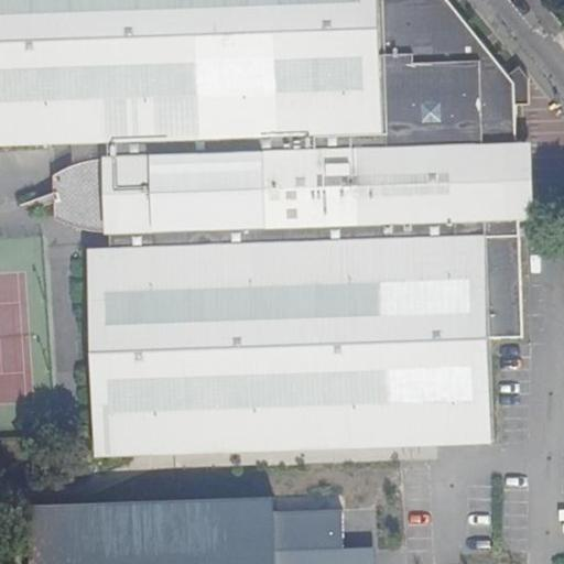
[(0,0),(0,145),(107,142),(156,140),(380,132),(375,0),(0,0)]
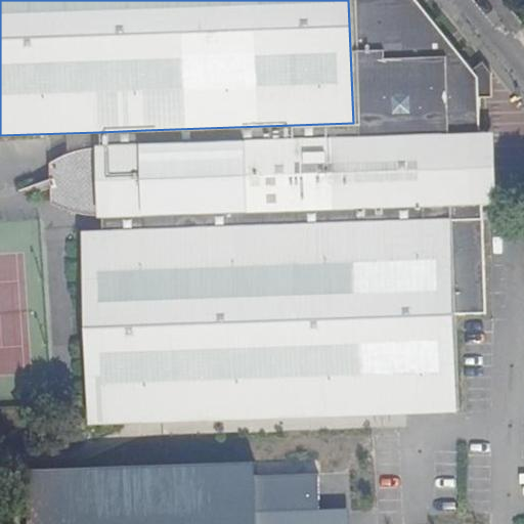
[(99,132),(100,146),(145,144),(477,134),(476,78),(412,0),(348,0),(353,123),(145,130),(99,132)]
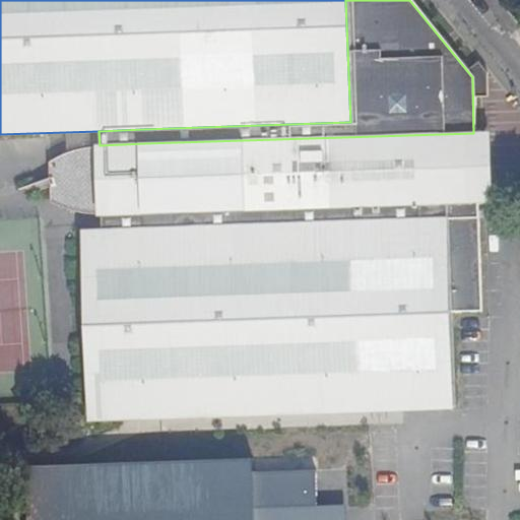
[(488,133),(473,133),(144,143),(148,215),(475,204),(490,204),(488,133)]
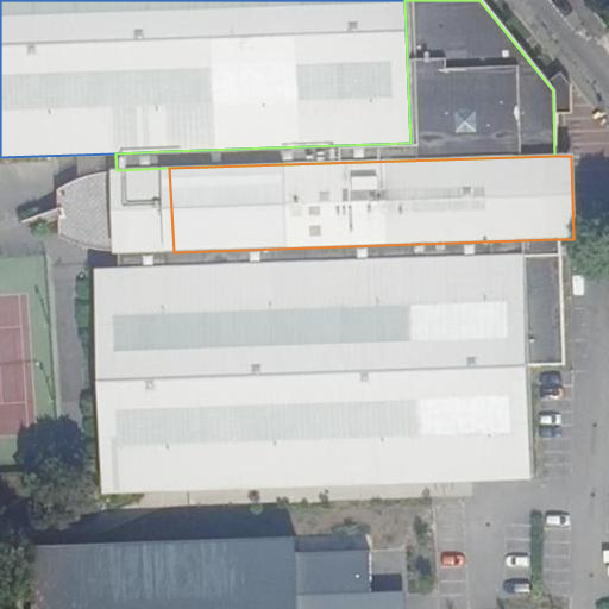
[(169,168),(117,170),(111,170),(111,174),(113,253),(119,253),(174,252),(169,168)]
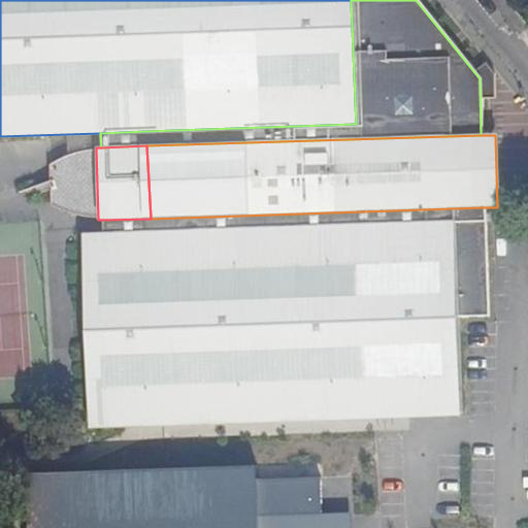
[(51,207),(98,220),(96,151),(83,152),(68,156),(48,164),(51,207)]
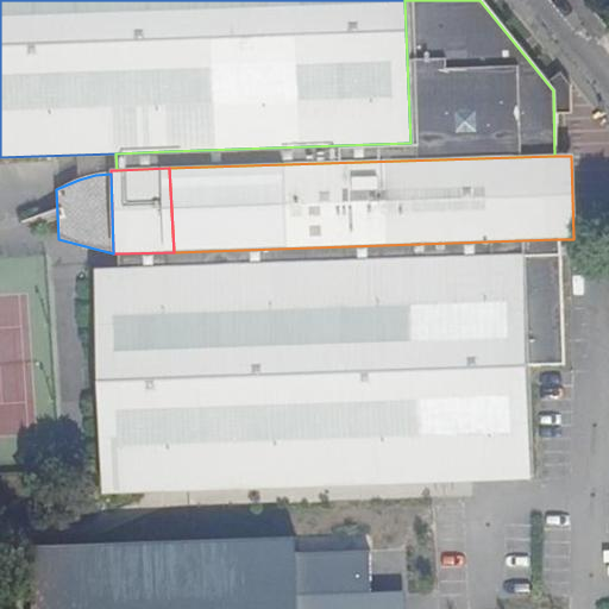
[(562,365),(557,239),(174,252),(175,269),(520,258),(523,366),(562,365)]
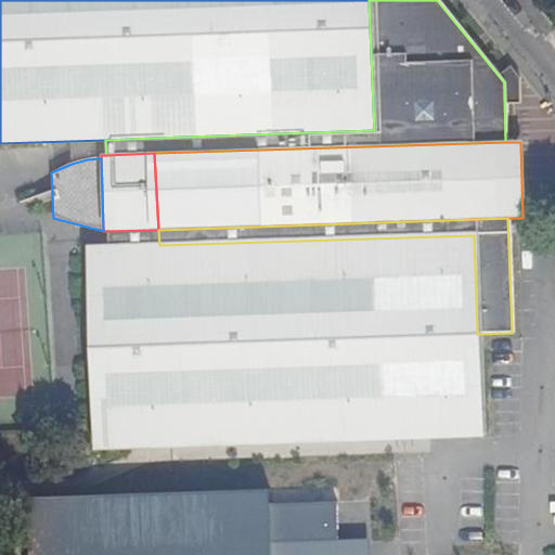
[(110,247),(159,245),(158,230),(108,231),(110,247)]
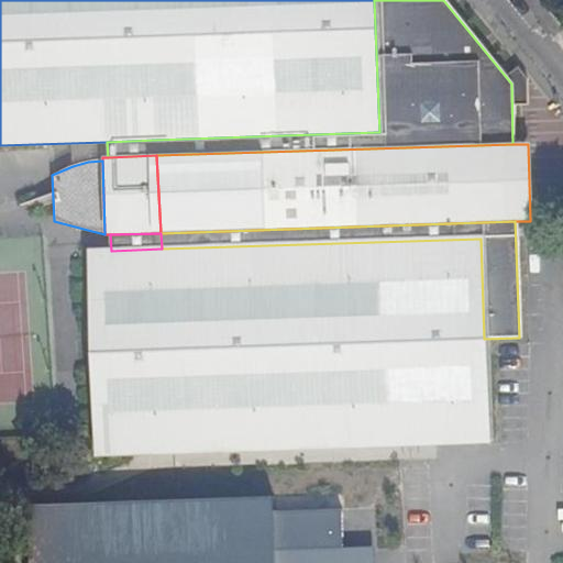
[(488,441),(484,339),(481,239),(162,249),(111,251),(87,251),(94,454),(488,441)]
